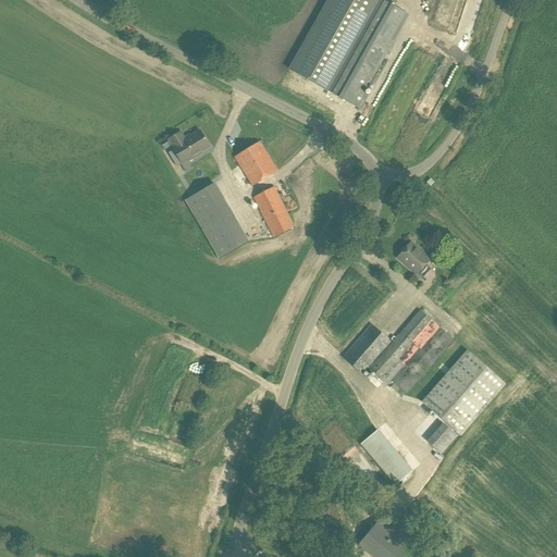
[(359,110),(367,96),(363,95),(408,14),(383,0),(326,0),(287,70),(324,90),(359,110)]
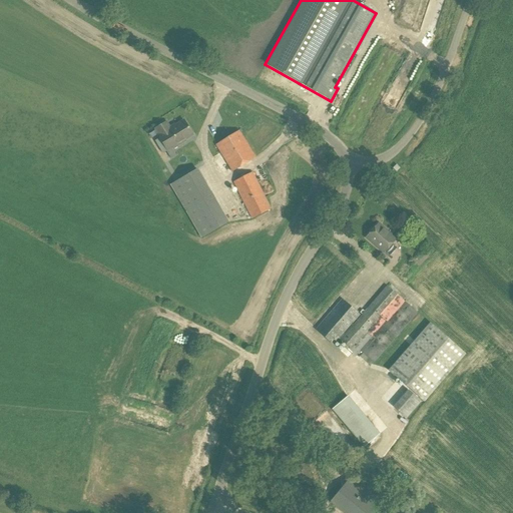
[(397,108),(403,96),(394,91),(388,103),(397,108)]
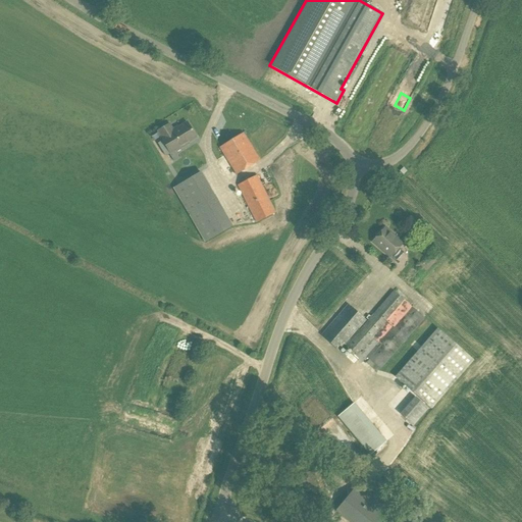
[(170,123),(156,132),(161,139),(160,139),(162,142),(158,144),(165,156),(170,154),(174,151),(175,152),(189,144),(188,143),(197,138),(188,122),(174,131),(170,123)]
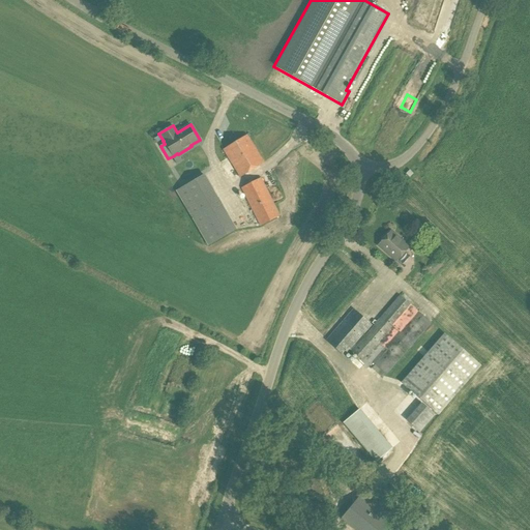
[(240,178),(264,163),(247,135),(223,150),(240,178)]
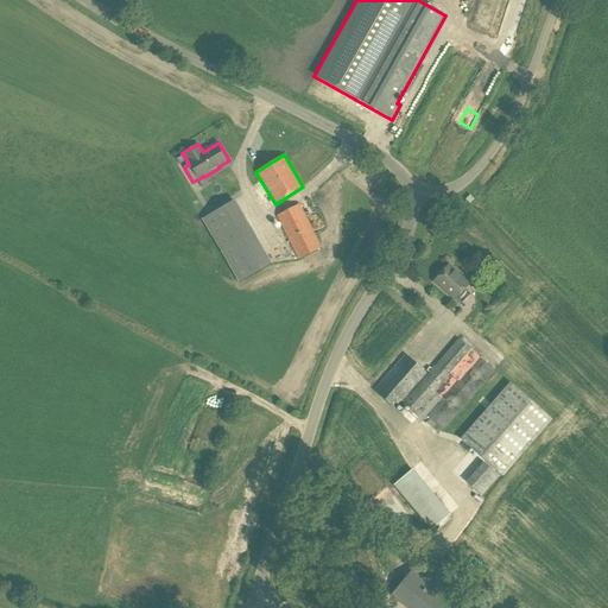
[(240,282),(271,263),(233,202),(202,221),(240,282)]
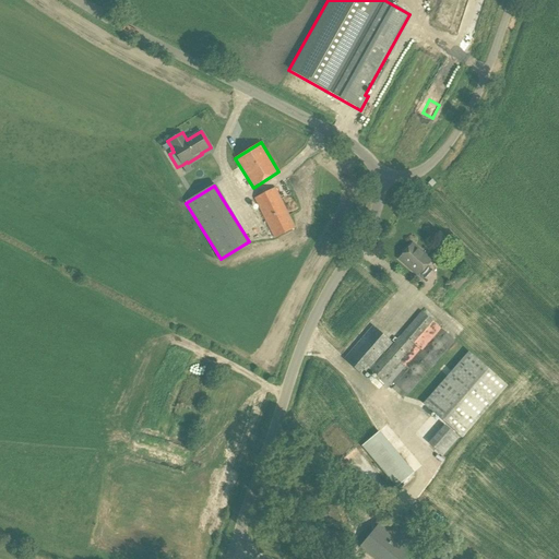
[(274,239),(296,228),(275,188),(254,199),(274,239)]
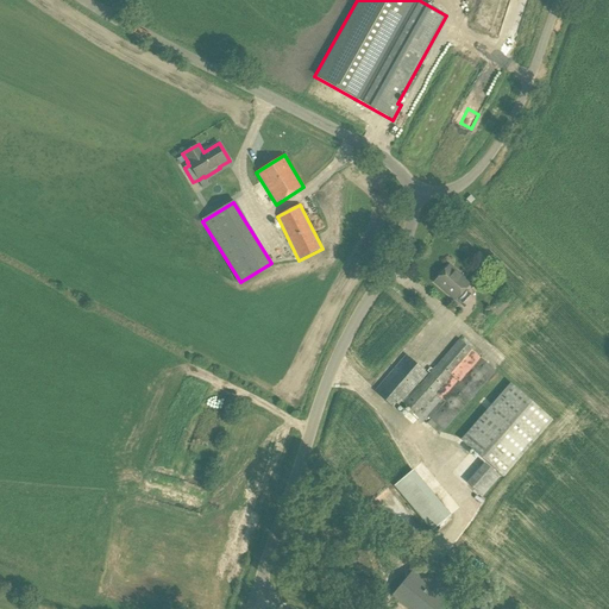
[(456,300),(470,284),(449,265),(434,282),(456,300)]
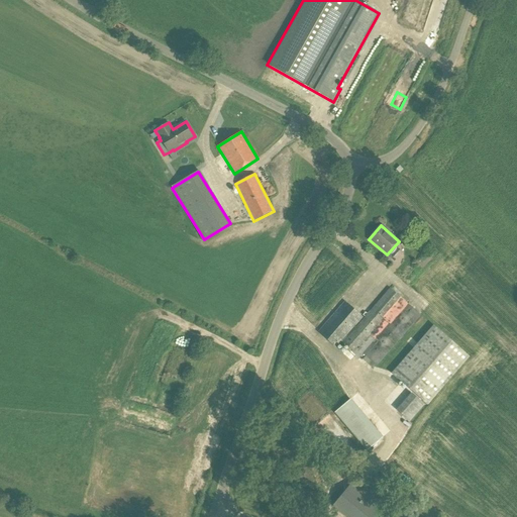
[(376,366),(419,315),(390,289),(363,319),(355,327),(354,326),(362,318),(344,303),(318,332),(336,348),(341,342),(348,348),(346,350),(357,360),(364,353),(376,366)]
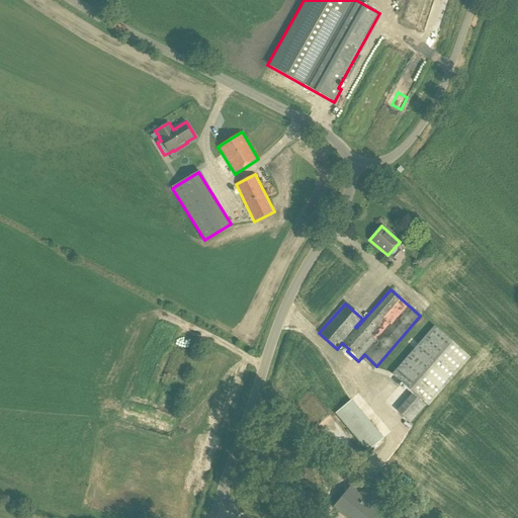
[(425,404),(466,357),(435,329),(394,375),(425,404)]
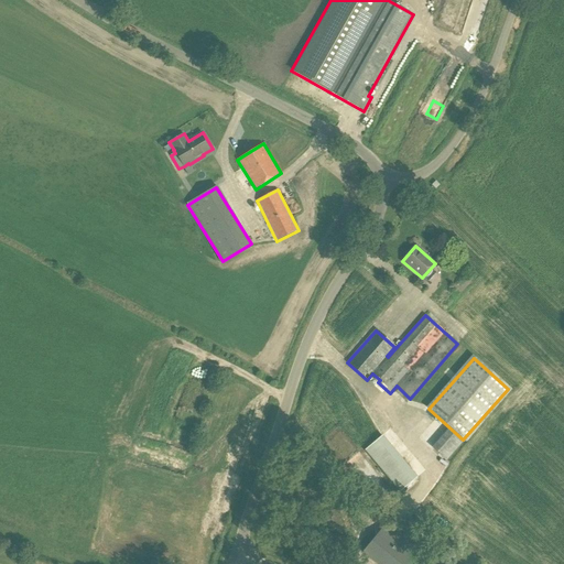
[(382,432),(364,448),(400,489),(419,474),(382,432)]
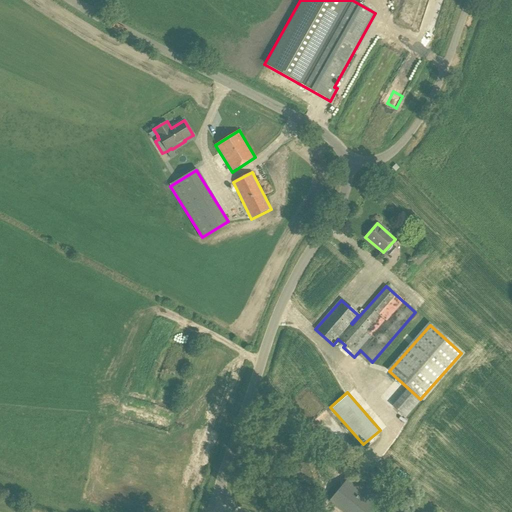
[(318,483),(317,480),(318,479),(312,460),(301,464),(295,466),(300,480),(294,482),(289,481),(283,503),(313,511),(320,489),(307,486),(318,483)]
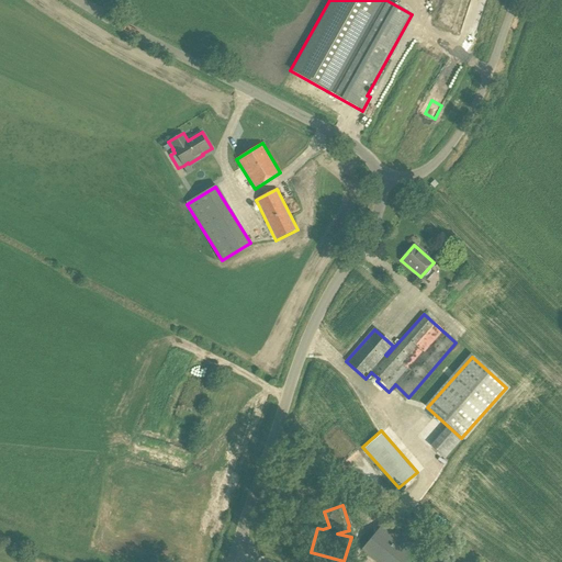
[(374,561),(409,561),(420,549),(385,519),(360,550),(374,561)]
